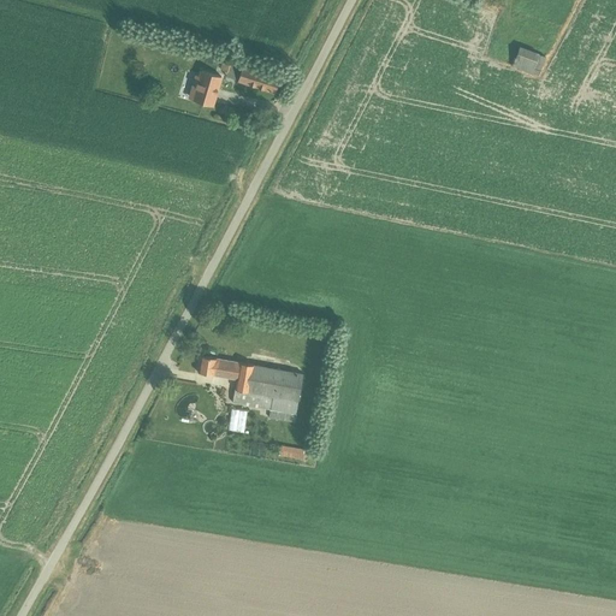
[(116,52),(143,54),(144,42),(116,40),(116,52)]
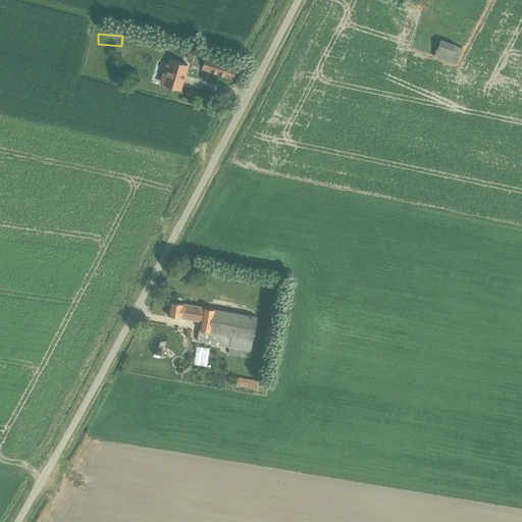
[(439,40),(433,56),(456,64),(462,48),(439,40)]
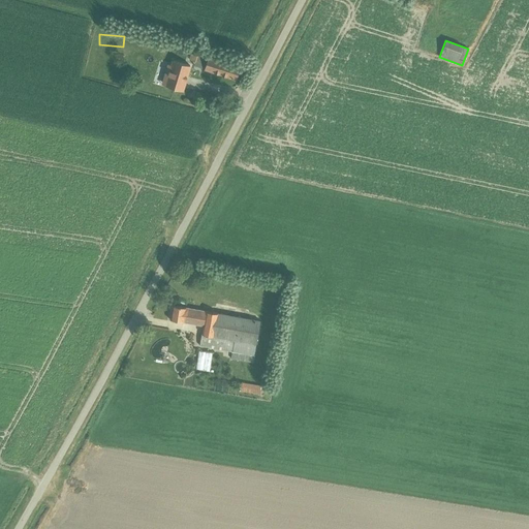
[(180,47),(178,54),(188,57),(190,49),(180,47)]
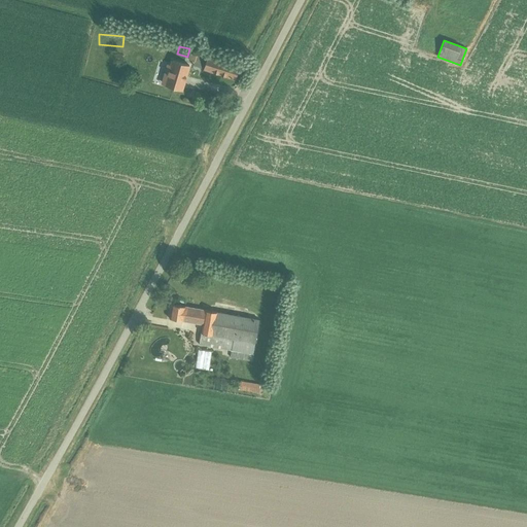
[(197,61),(196,66),(212,71),(236,78),(239,67),(199,55),(197,61)]
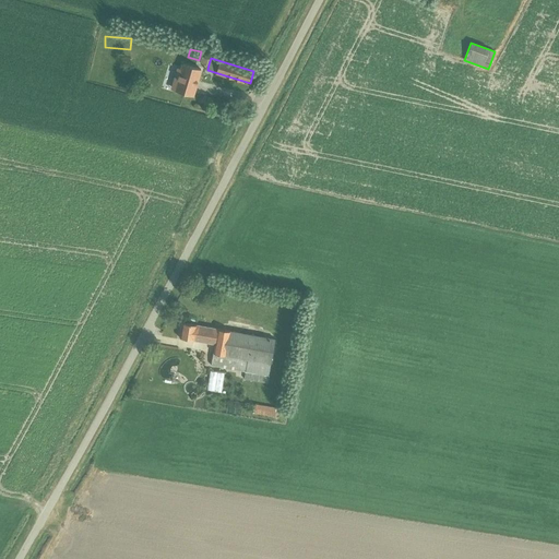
[(177,68),(174,79),(178,80),(175,91),(192,96),(201,69),(182,63),(181,69),(177,68)]
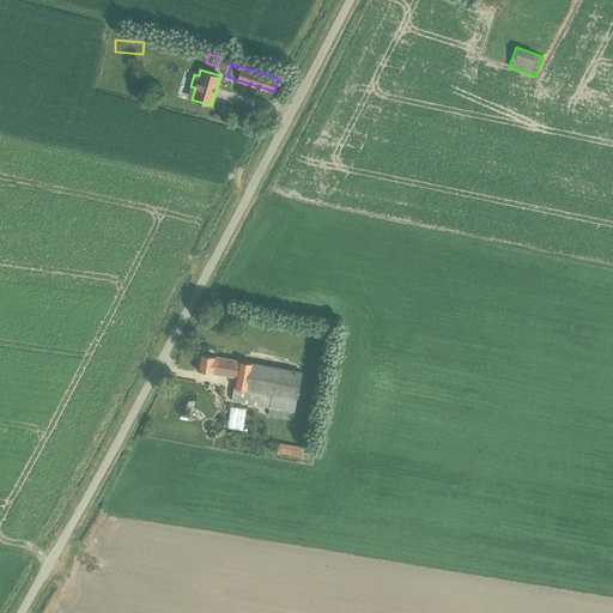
[(302,371),(277,368),(199,353),(195,370),(235,377),(231,401),(269,407),(267,417),(293,422),(302,371)]
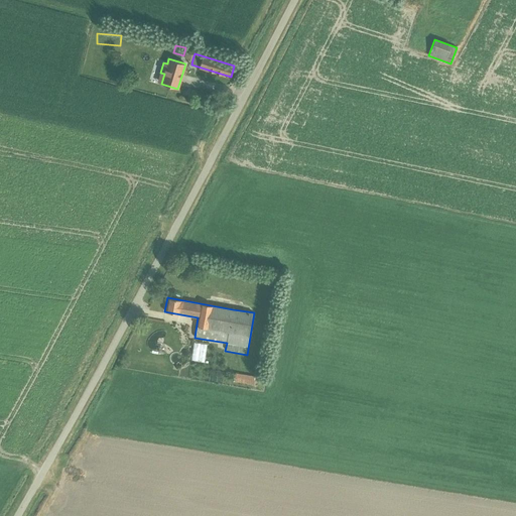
[(153,351),(162,352),(163,339),(153,339),(153,351)]
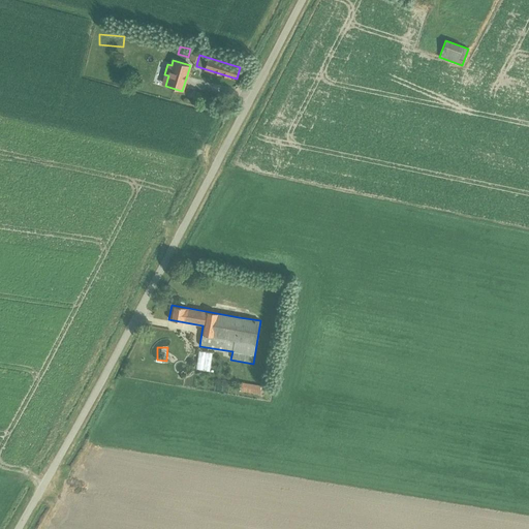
[(198,350),(196,369),(209,370),(211,351),(198,350)]
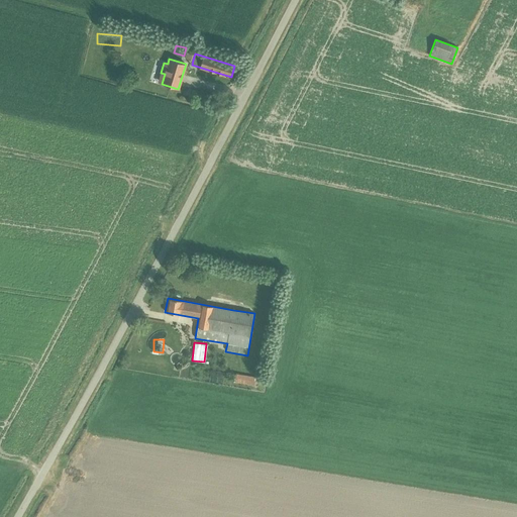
[(237,385),(250,386),(251,370),(238,370),(237,385)]
